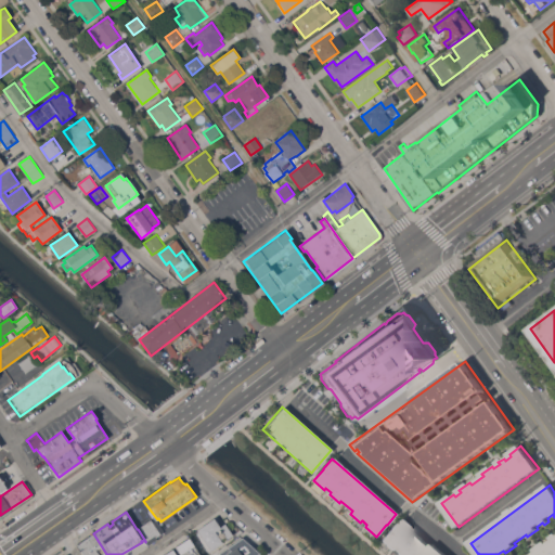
[(214,518),(219,527),(224,524),(232,534),(221,542),(222,542),(210,550),(196,529),(214,518)]
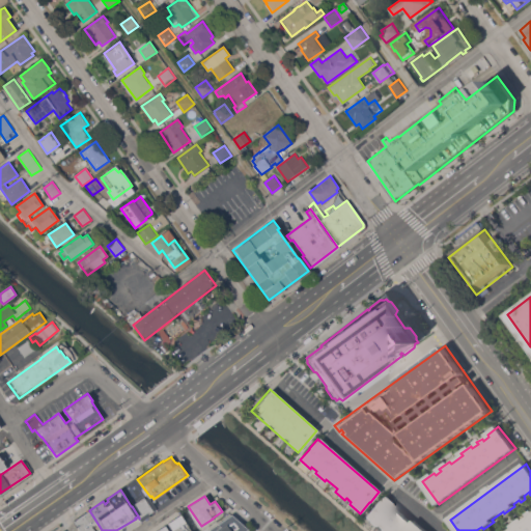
[(413,523),(416,520),(428,530),(381,530),(382,529),(376,525),(374,526),(365,518),(374,506),(374,505),(383,496),(413,523)]
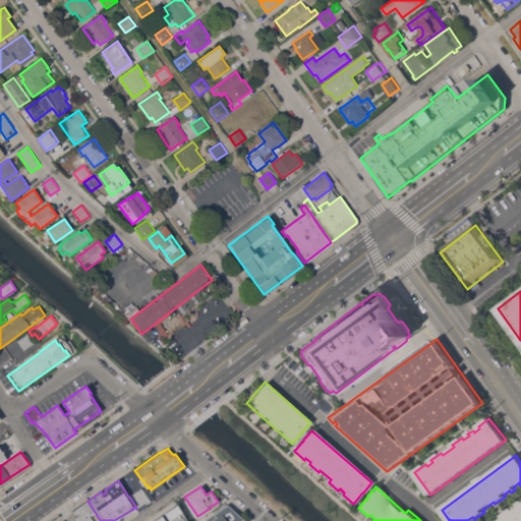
[(141,487),(146,493),(147,493),(150,498),(149,498),(151,502),(147,505),(146,503),(136,508),(129,497),(141,487)]
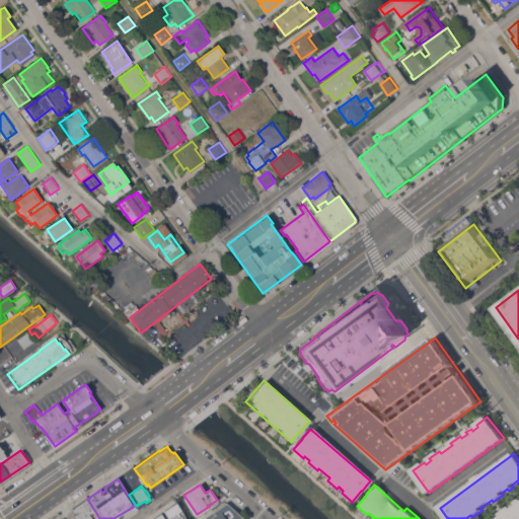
[(78,518),(76,515),(75,515),(71,510),(71,509),(71,508),(77,505),(76,504),(80,502),(80,503),(85,500),(85,499),(86,499),(87,499),(99,518),(78,518)]
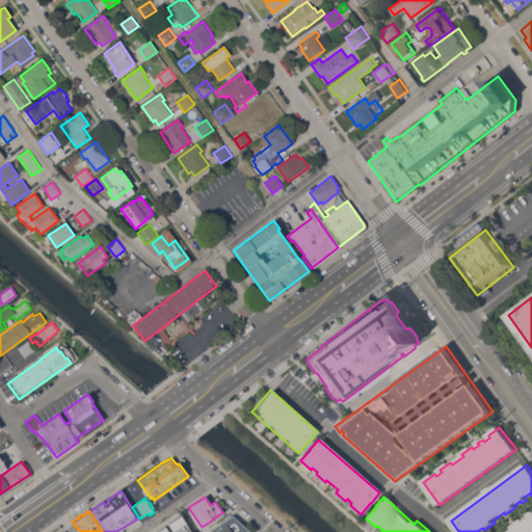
[(510,531),(515,529),(513,527),(524,520),(526,521),(531,517),(530,515),(531,513),(531,531),(510,531)]
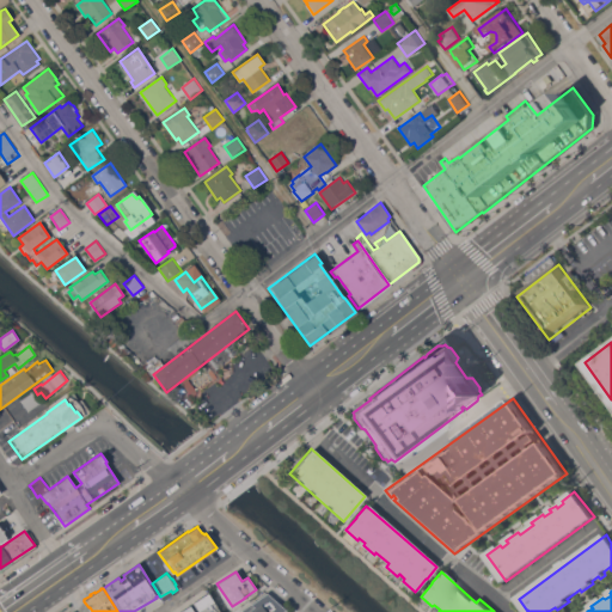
[(243,611),(242,610),(267,592),(286,610),(282,611),(243,611)]
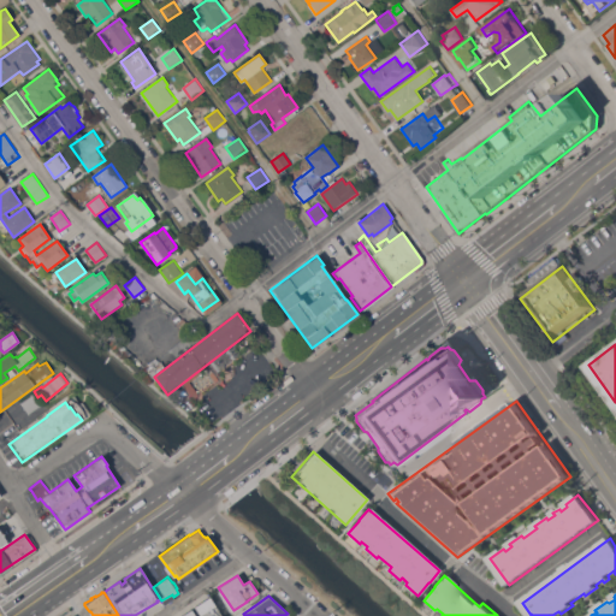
[(209,597),(221,615),(200,615),(194,606),(209,597)]
